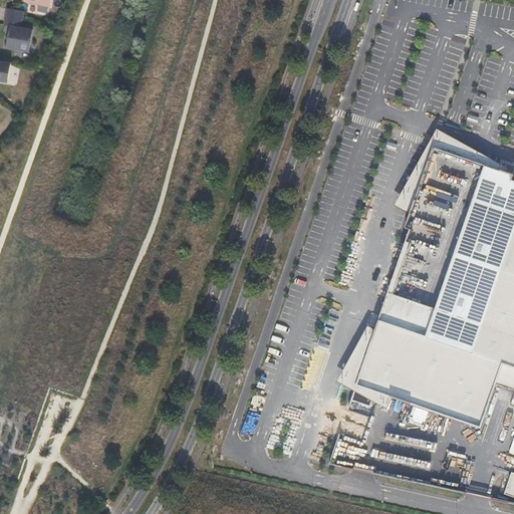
[(7,9),(5,21),(4,25),(10,26),(20,28),(23,11),(7,9)]
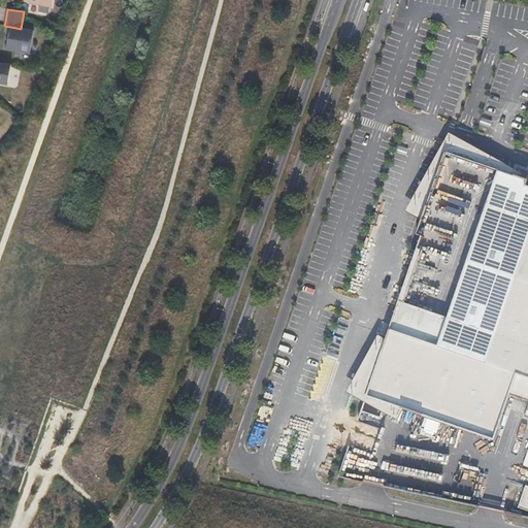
[(30,53),(33,30),(21,29),(10,27),(6,48),(30,53)]
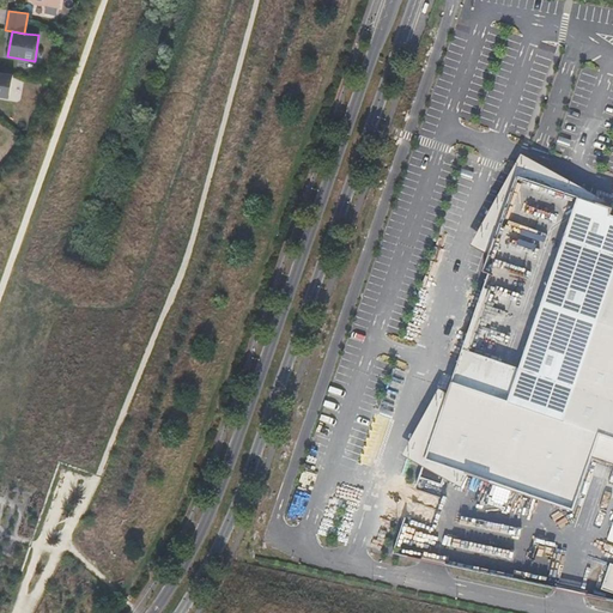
[(0,96),(8,97),(13,76),(0,72),(0,96)]
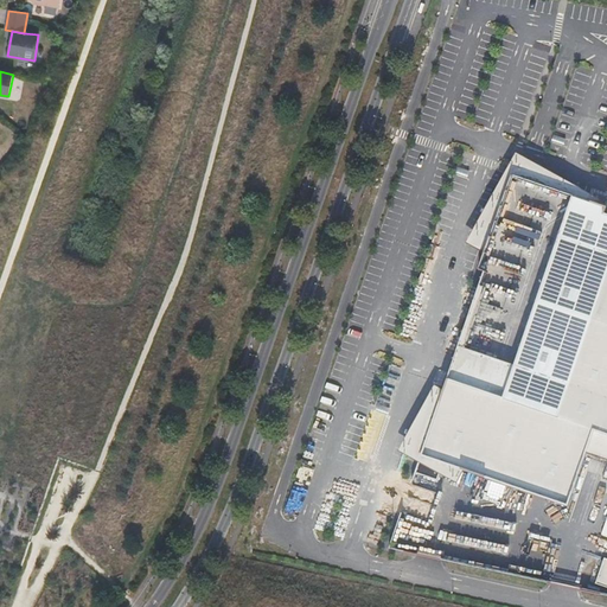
[(606,216),(605,215),(606,209),(598,205),(599,200),(516,153),(465,244),(484,255),(511,176),(572,197),(513,364),(459,346),(443,391),(434,387),(385,473),(457,485),(461,471),(568,508),(586,454),(606,460),(606,216)]
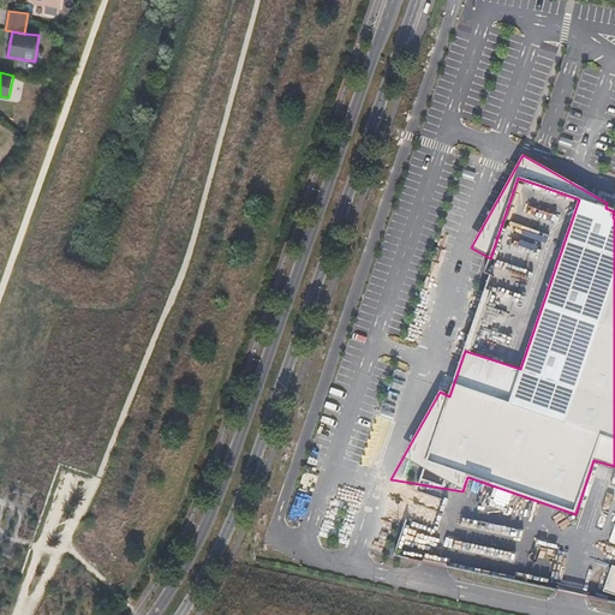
[(614,596),(614,567),(604,593),(614,596)]
